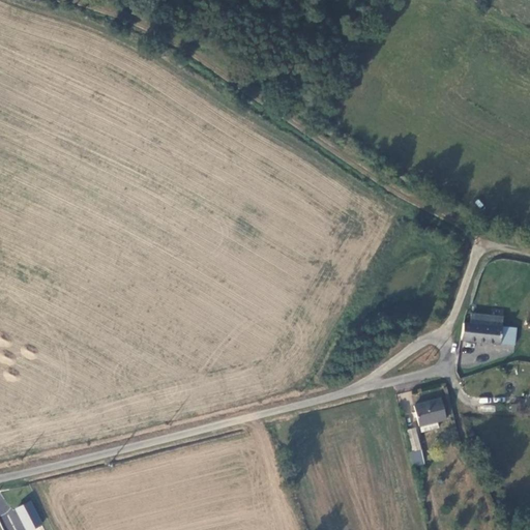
[(502,326),(503,317),(471,314),(470,324),(464,323),(461,340),(514,346),(517,328),(502,326)]
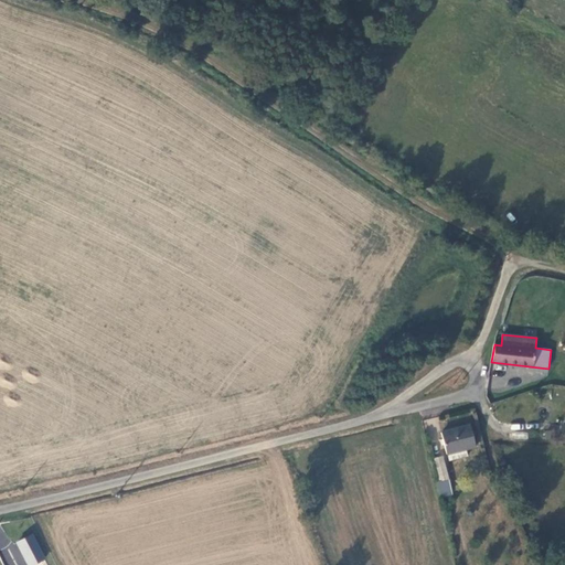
[(470,425),(441,433),(447,454),(448,454),(466,449),(476,447),(470,425)]
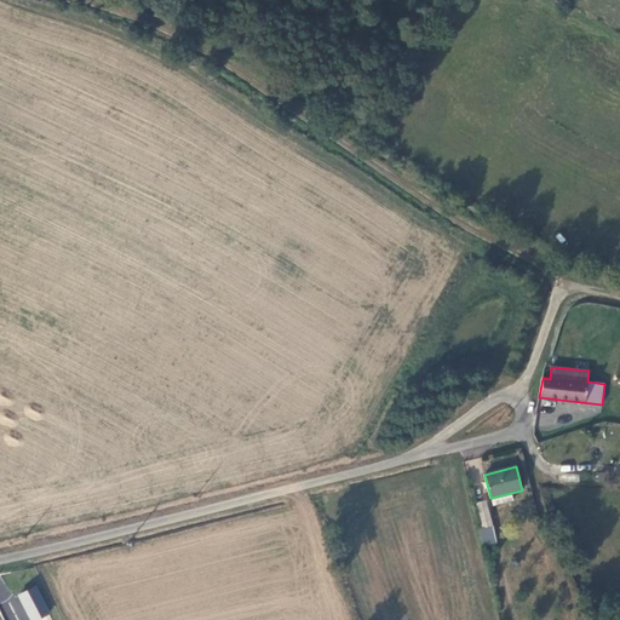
[(514,500),(511,493),(492,498),(493,505),(514,500)]
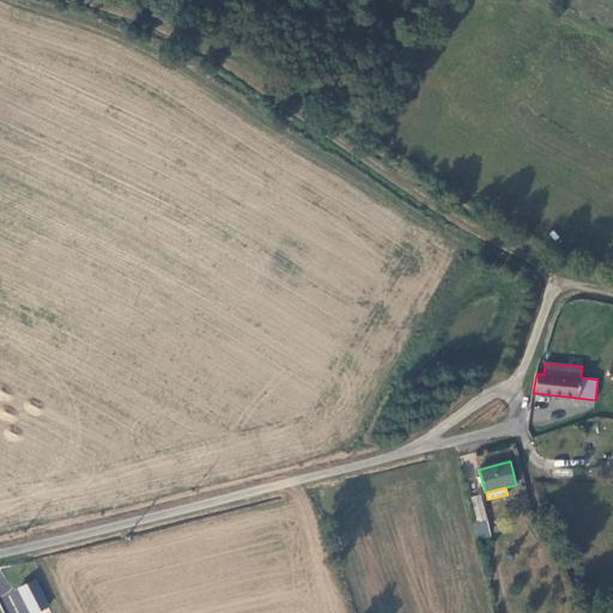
[(477,522),(487,520),(480,495),(471,497),(477,522)]
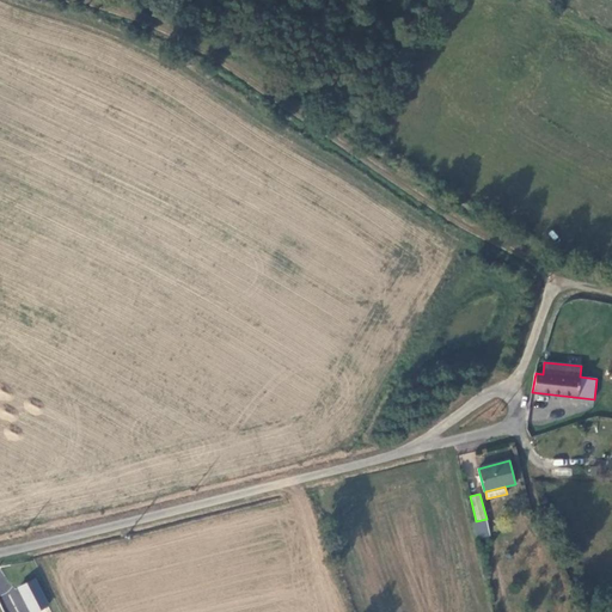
[(472,522),(477,539),(490,536),(487,519),(476,521),(472,522)]
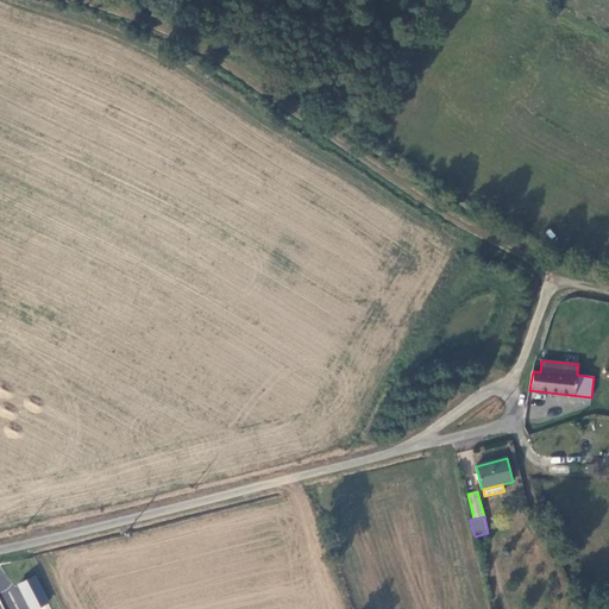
[(33,608),(49,602),(35,573),(18,582),(31,608),(33,608)]
